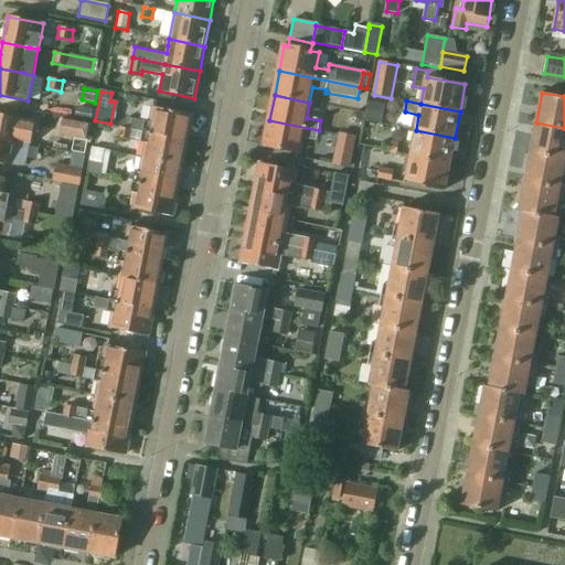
[(368,103),(364,120),(379,124),(382,105),(368,103)]
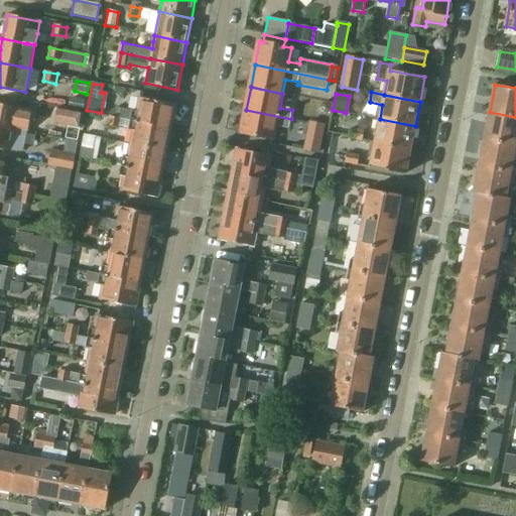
[(70,98),(68,109),(83,112),(84,112),(87,101),(70,98)]
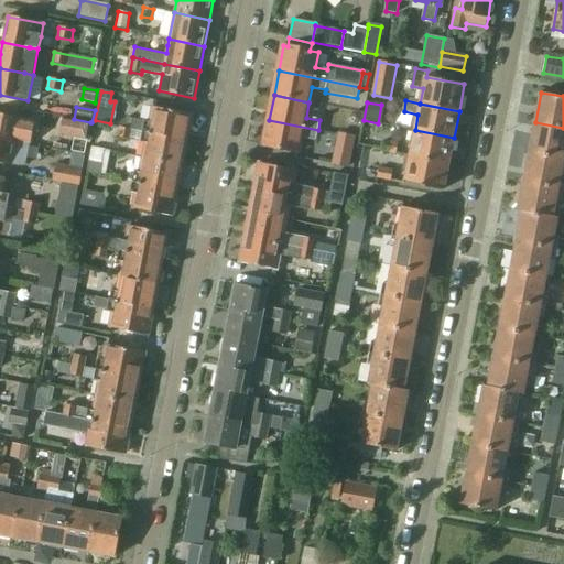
[(142,132),(185,140),(191,114),(154,107),(151,122),(133,119),(131,130),(133,130),(142,132)]
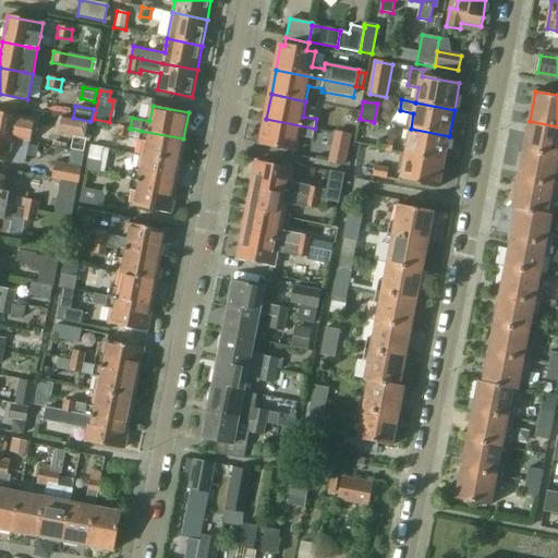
[(348,122),(353,122),(358,120),(359,111),(350,110),(346,112),(346,118),(348,122)]
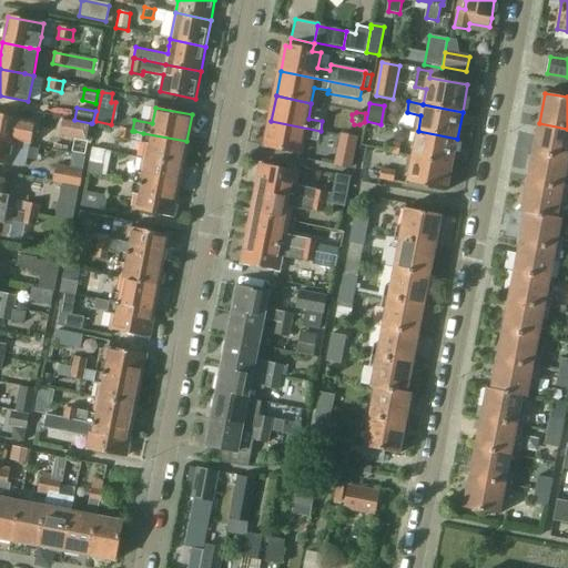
[(0,115),(0,139),(29,145),(33,122),(0,115)]
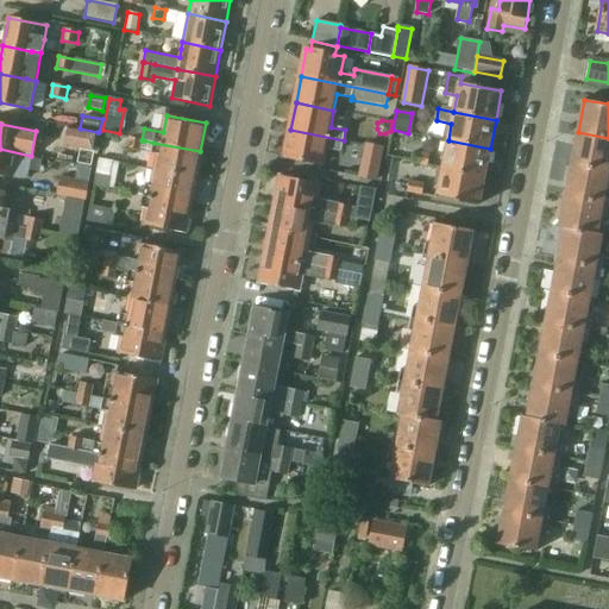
[(64,146),(94,152),(98,132),(80,129),(68,127),(64,146)]
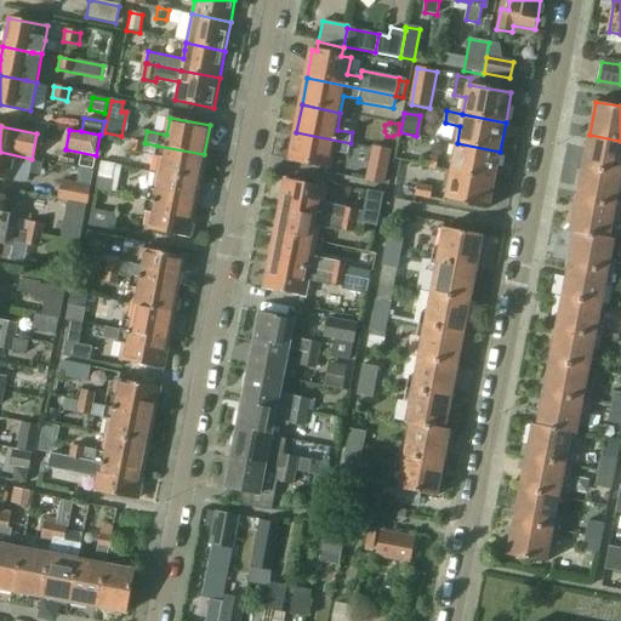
[(134,134),(131,141),(134,141),(144,143),(147,131),(140,130),(134,134)]
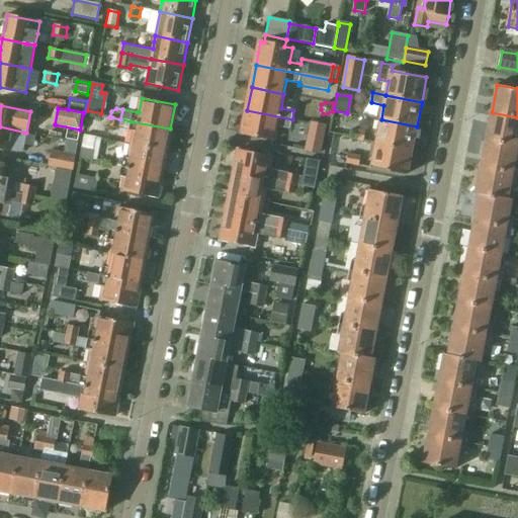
[(292,119),(247,110),(243,134),(274,140),(277,126),(290,128),(292,119)]
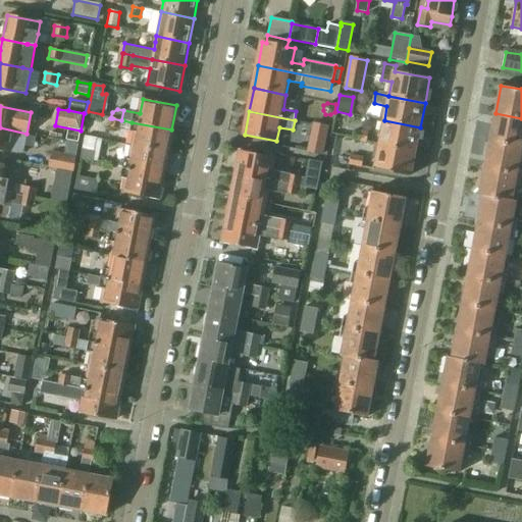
[(489,140),(521,146),(521,118),(496,113),(489,140)]
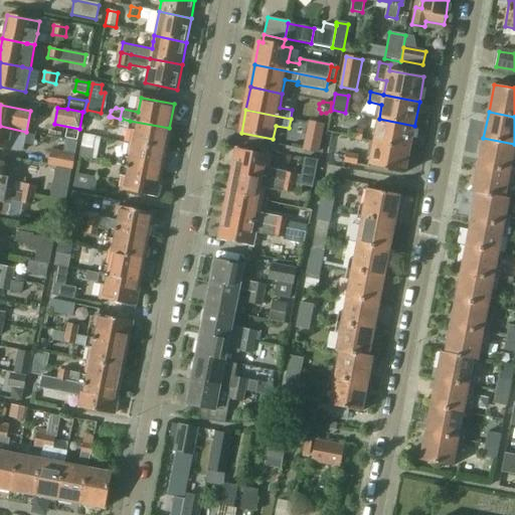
[(120,129),(122,119),(120,119),(111,117),(110,127),(120,129)]
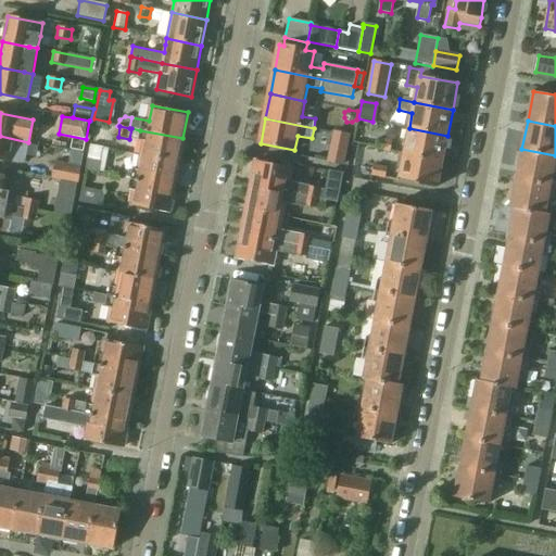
[(409,128),(404,154),(443,161),(447,136),(409,128)]
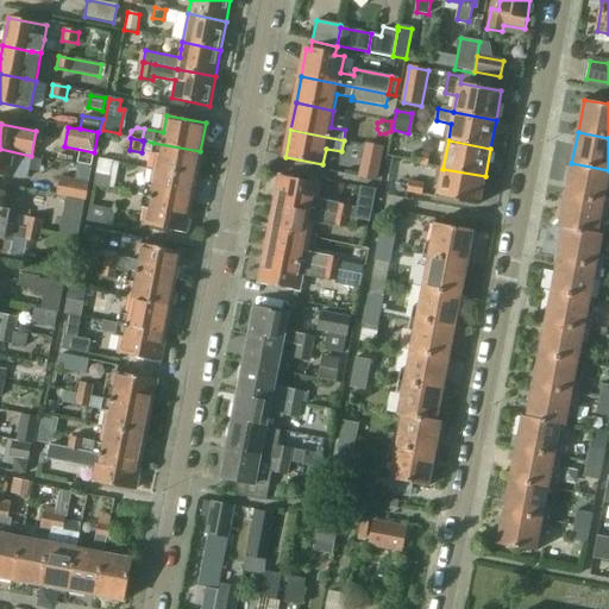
[(158,155),(155,171),(195,180),(200,151),(154,143),(151,154),(158,155)]
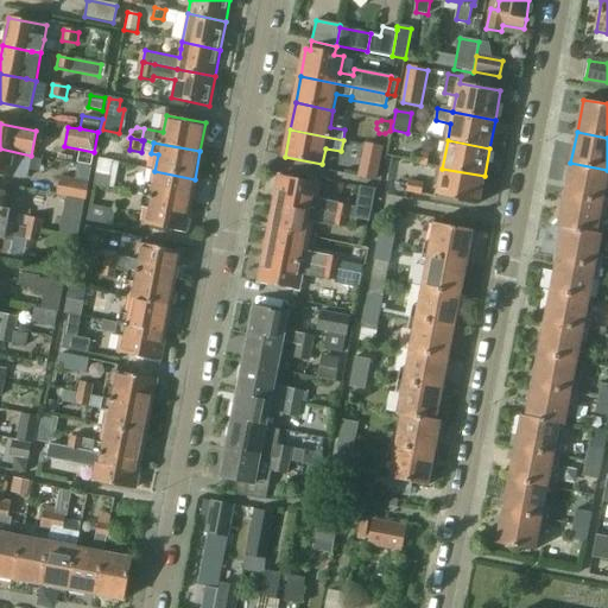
[(375,179),(381,147),(369,145),(363,177),(375,179)]
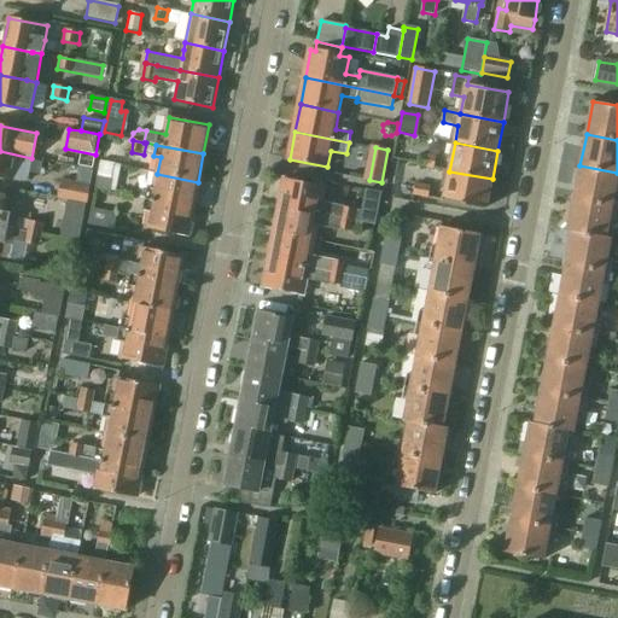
[(31,158),(0,151),(0,176),(21,181),(28,181),(31,158)]
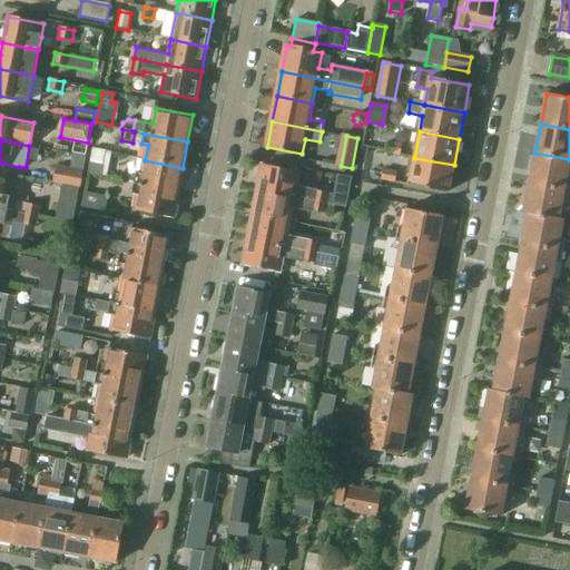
[(402,145),(389,143),(386,154),(400,156),(402,145)]
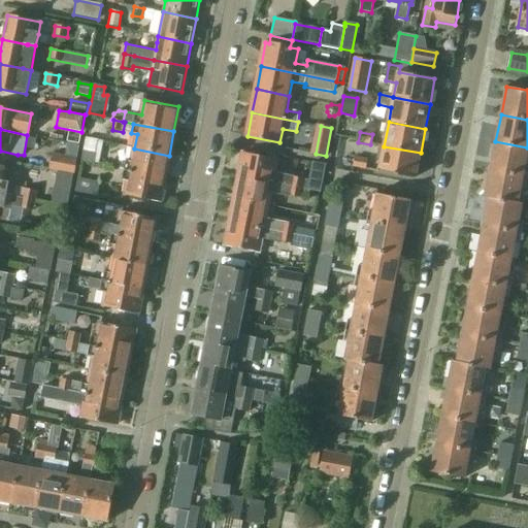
[(86,139),(80,162),(93,165),(97,141),(86,139)]
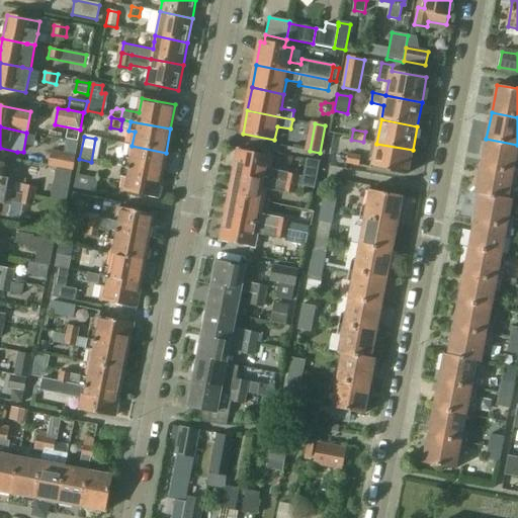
[(481,166),(514,172),(517,149),(517,145),(486,139),(481,166)]
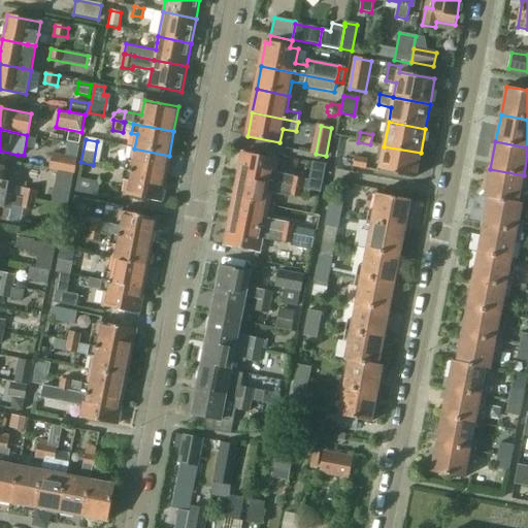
[(70,143),(67,157),(77,158),(80,146),(70,143)]
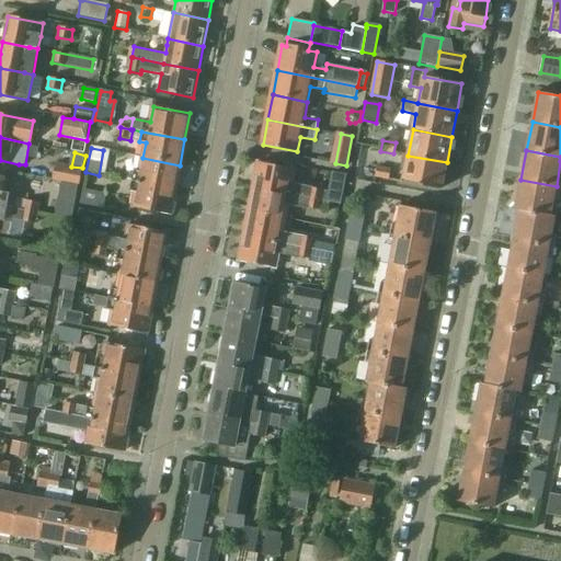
[(442,190),(447,162),(408,156),(403,182),(442,190)]
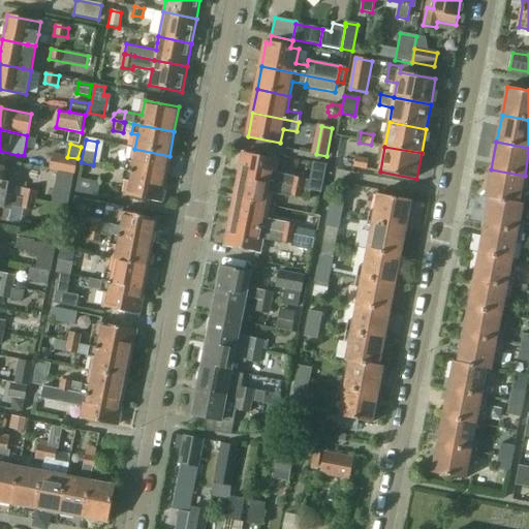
[(169,156),(134,149),(132,162),(126,161),(124,172),(165,179),(169,156)]
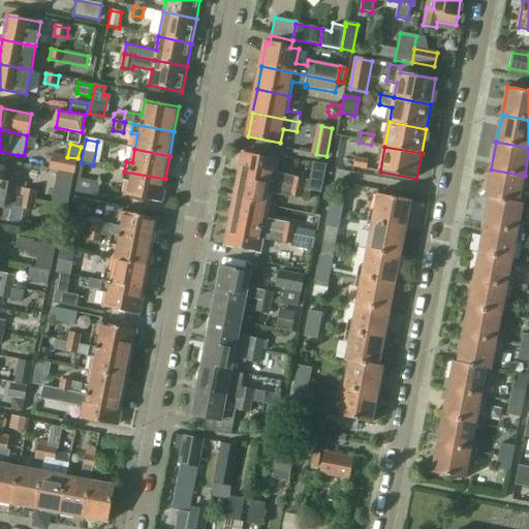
[(245,153),(240,176),(303,188),(304,179),(276,174),(278,159),(245,153)]
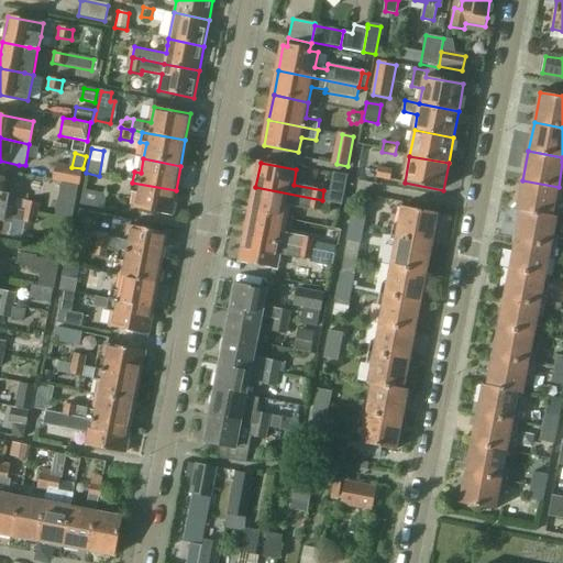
[(72,167),(55,164),(52,181),(62,184),(78,187),(79,187),(83,168),(72,167)]
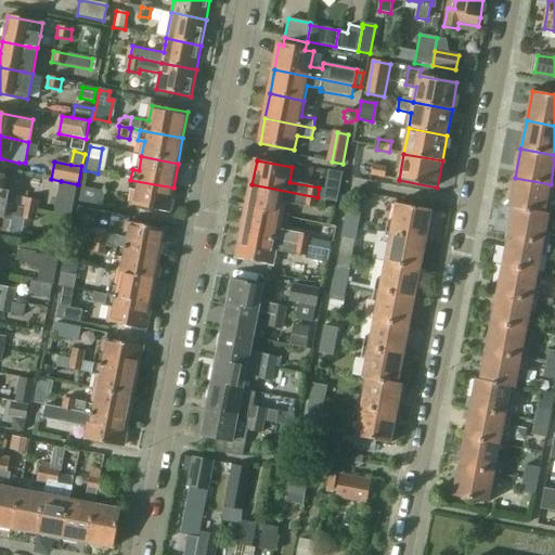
[(384,180),(386,168),(373,165),(370,177),(384,180)]
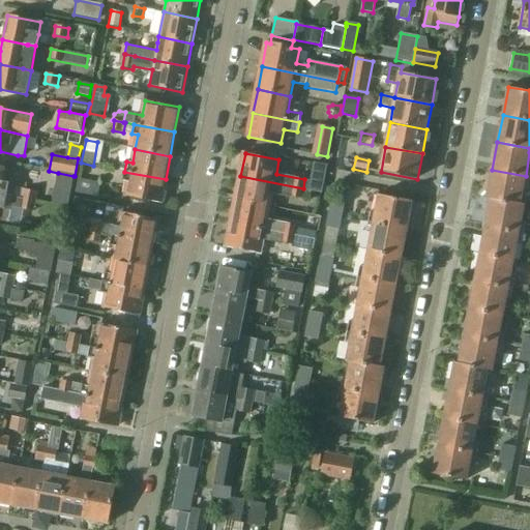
[(0,195),(12,198),(16,182),(1,180),(3,170),(0,169),(0,195)]
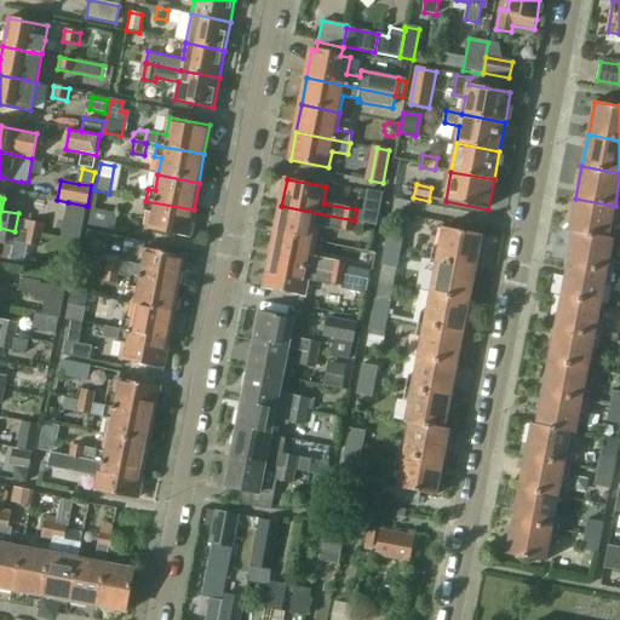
[(569,231),(608,239),(615,206),(575,199),(569,231)]
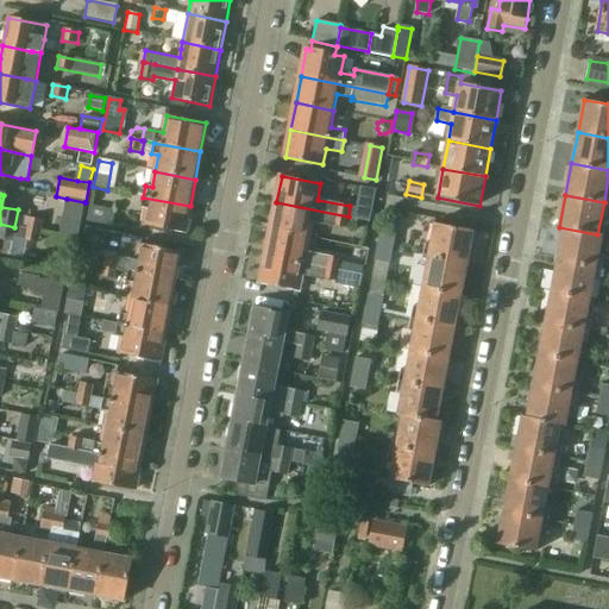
[(184,234),(190,206),(143,198),(142,208),(148,209),(144,226),(184,234)]
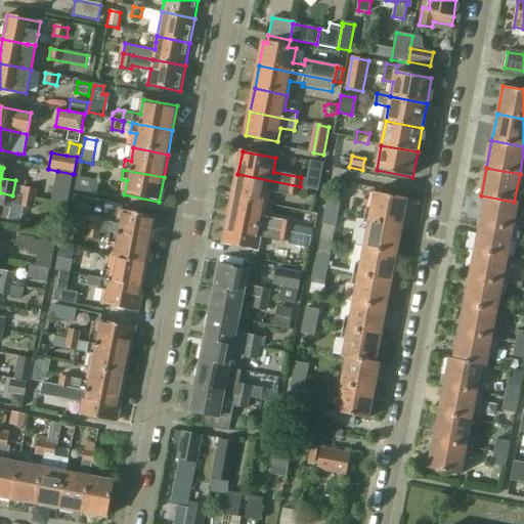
[(57,171),(54,184),(70,187),(73,174),(57,171)]
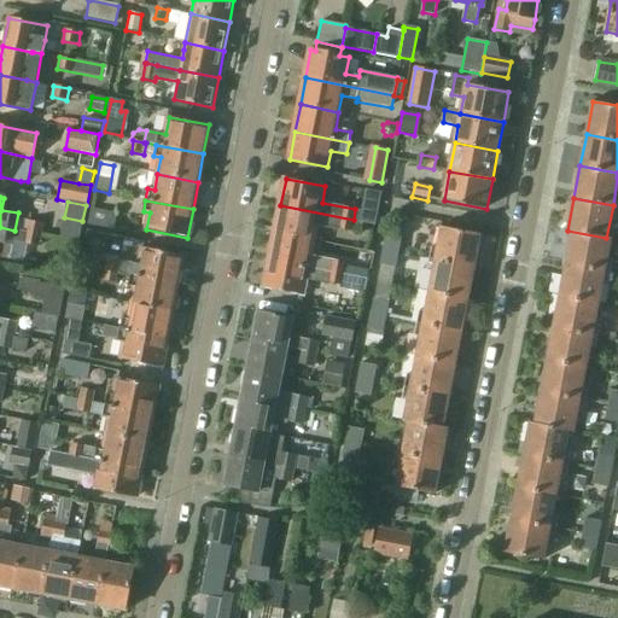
[(351,231),(354,220),(280,205),(275,233),(315,240),(318,225),(351,231)]
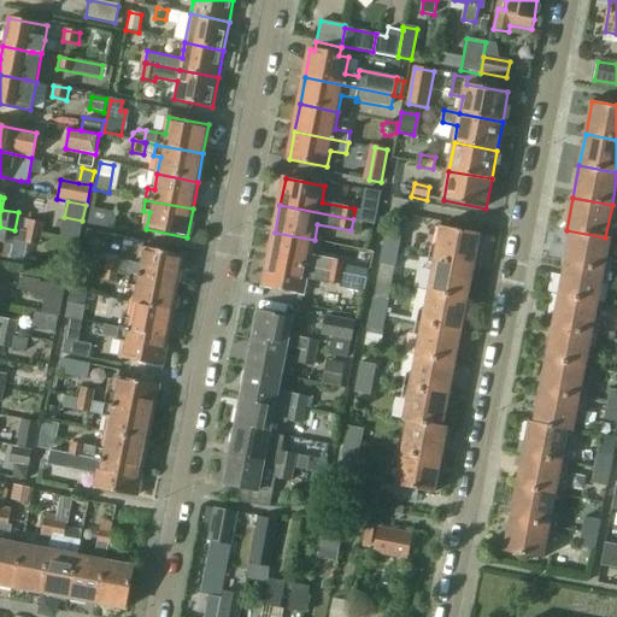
[(354,209),(353,219),(363,222),(374,223),(376,213),(354,209)]
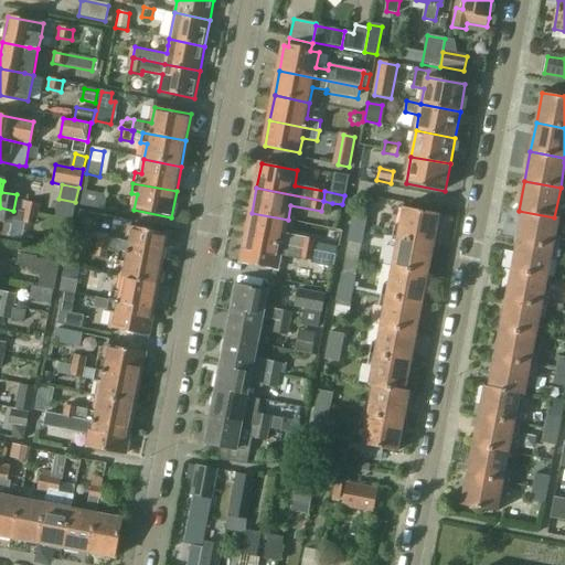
[(106,196),(83,192),(80,208),(103,212),(106,196)]
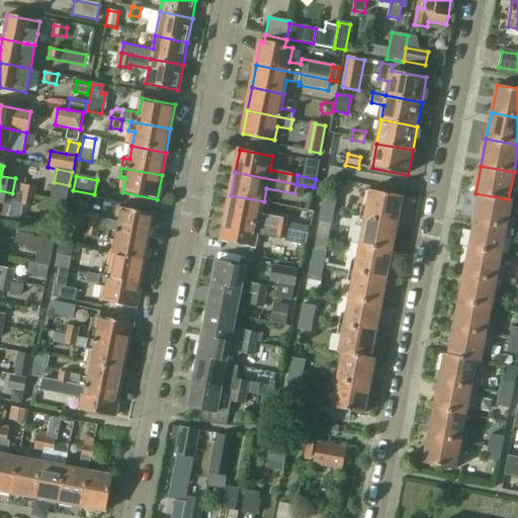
[(22,185),(21,194),(34,197),(36,188),(22,185)]
